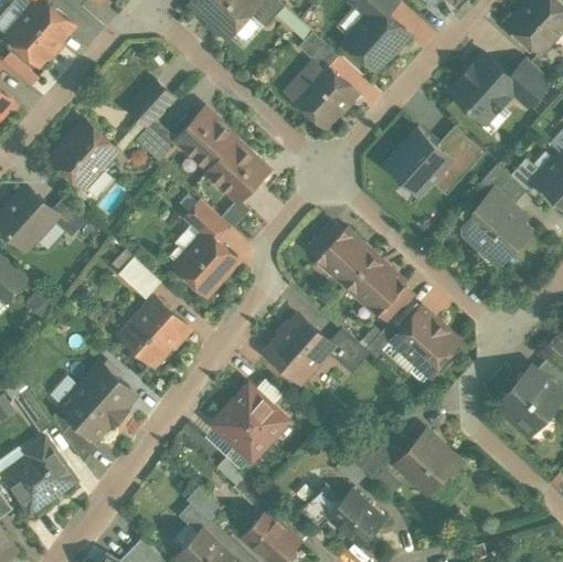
[(73,27),(42,0),(38,0),(13,28),(27,39),(19,48),(39,65),(45,57),(50,57),(61,45),(61,41),(73,27)]
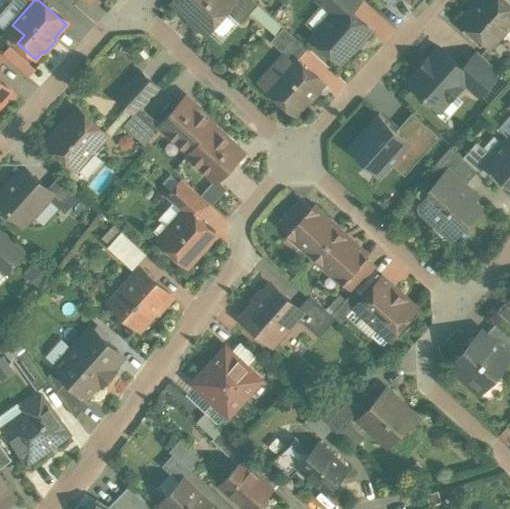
[(174,0),(172,3),(189,18),(189,23),(197,30),(201,30),(206,34),(225,13),(232,5),(226,0),(174,0)]
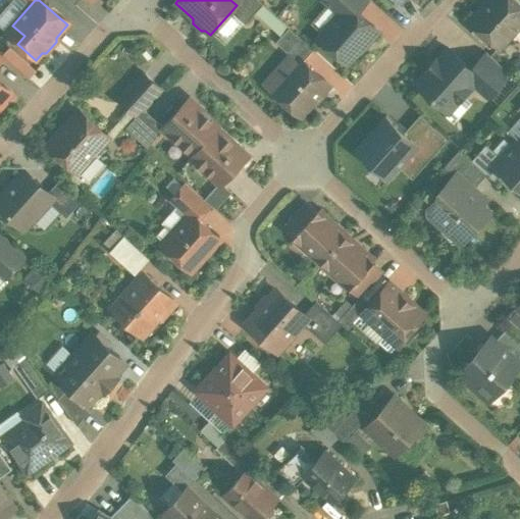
[(262,6),(255,0),(230,0),(238,5),(229,13),(244,27),(262,6)]
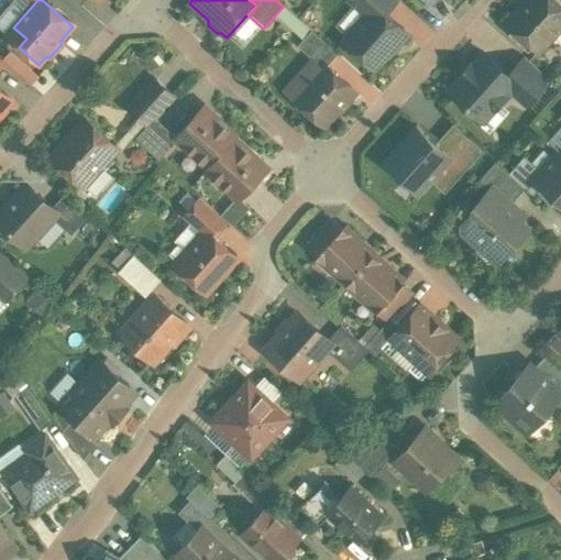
[(396,0),(349,0),(349,1),(366,17),(375,8),(384,15),(397,0),(396,0)]
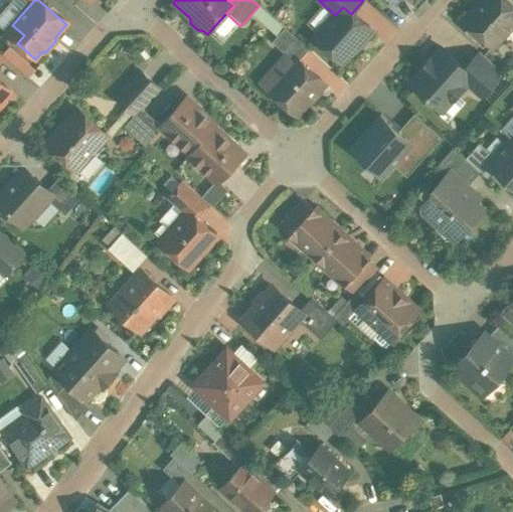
[(512,8),(504,0),(484,0),(464,23),(492,48),(510,28),(512,25),(512,8)]
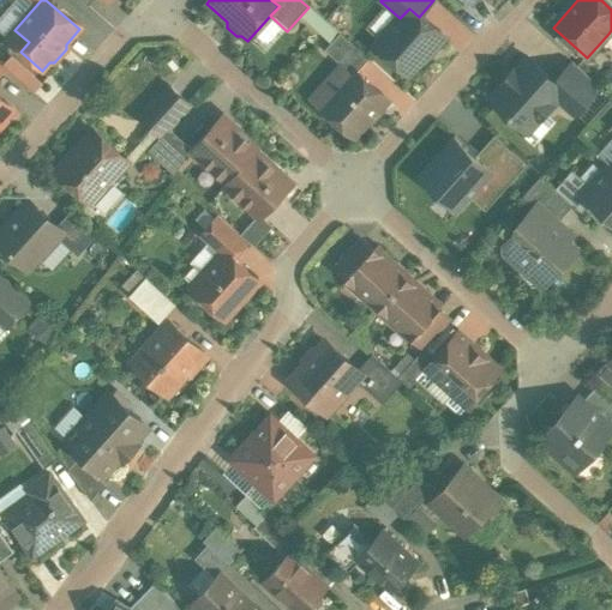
[(400,18),(375,47),(407,76),(431,49),(433,49),(443,38),(419,17),(409,8),(400,18)]
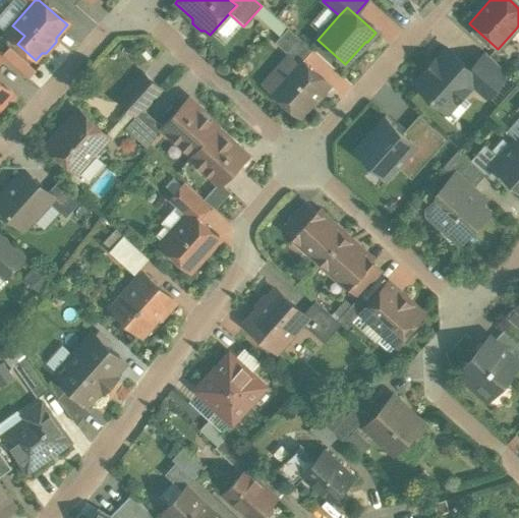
[(311,52),(287,30),(274,44),(295,62),(297,59),(301,63),(311,52)]
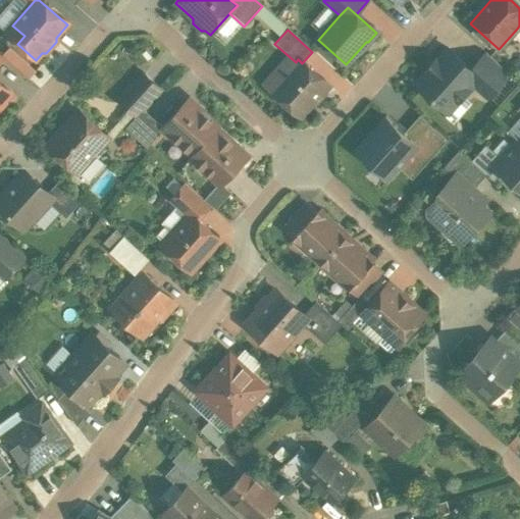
[(470,70),(447,50),(415,85),(448,113),(473,86),(479,79),(470,70)]
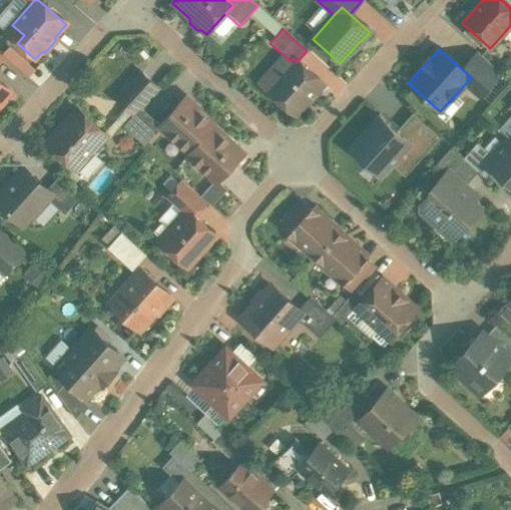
[(501,75),(477,53),(462,69),(471,77),(465,84),(480,97),(501,75)]
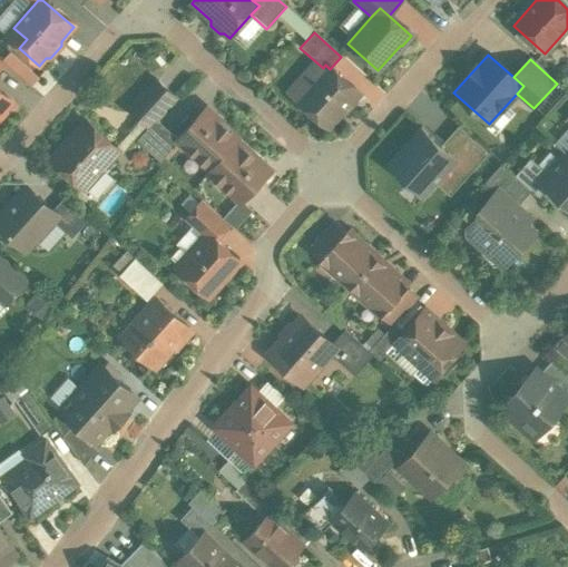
[(323,68),(316,76),(317,77),(296,100),(311,114),(311,117),(319,125),(323,124),(327,128),(359,95),(330,69),(325,65),(323,68)]
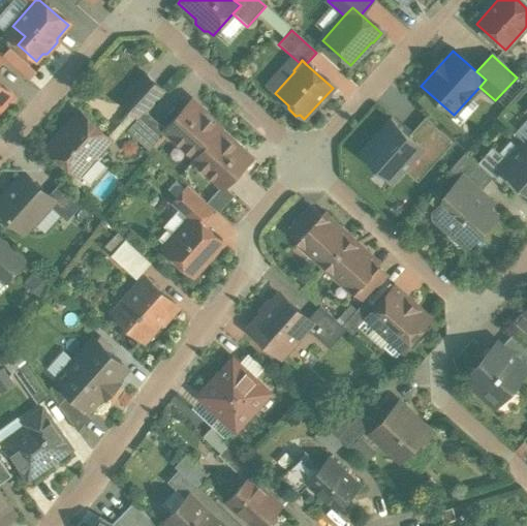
[(145,74),(119,102),(137,119),(145,112),(162,92),(145,74)]
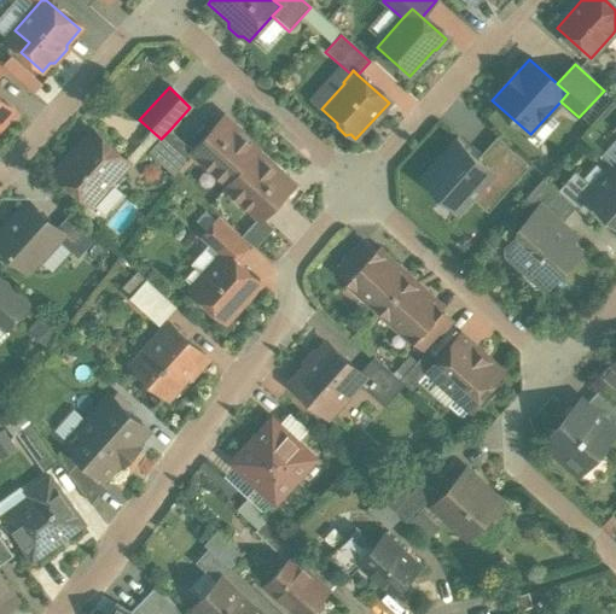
[(0,122),(11,110),(0,100),(0,122)]
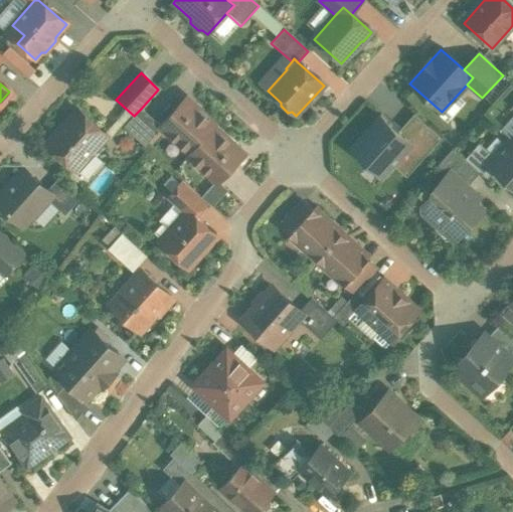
[(193,108),(185,101),(174,113),(174,112),(160,127),(161,129),(189,154),(213,128),(214,129),(216,127),(194,107),(193,108)]
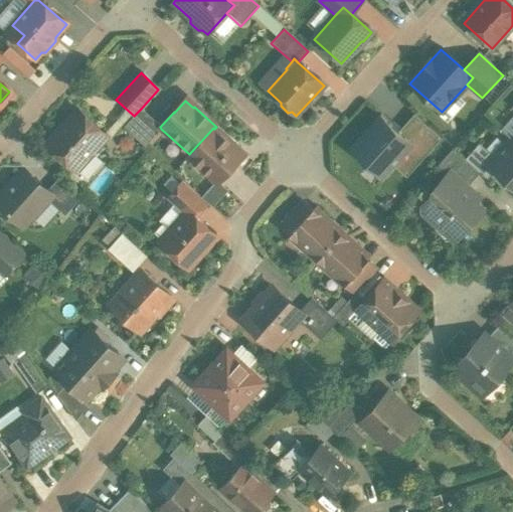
[(160,127),(141,109),(134,116),(123,128),(145,147),(161,129),(160,127)]
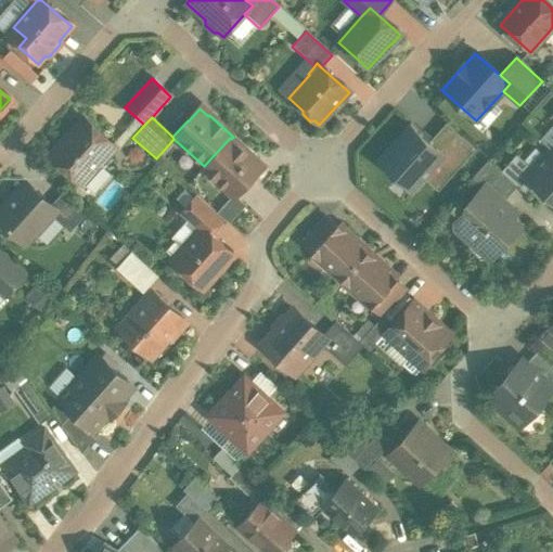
[(114,146),(84,119),(50,156),(80,184),(81,183),(81,182),(81,181),(97,164),(98,165),(106,155),(114,146)]
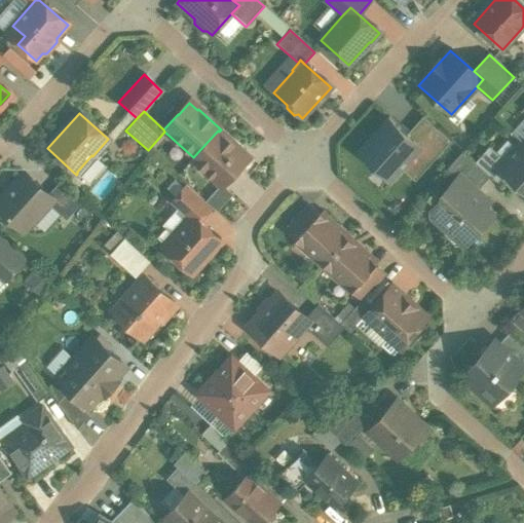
[(357,153),(388,181),(417,148),(386,120),(357,153)]
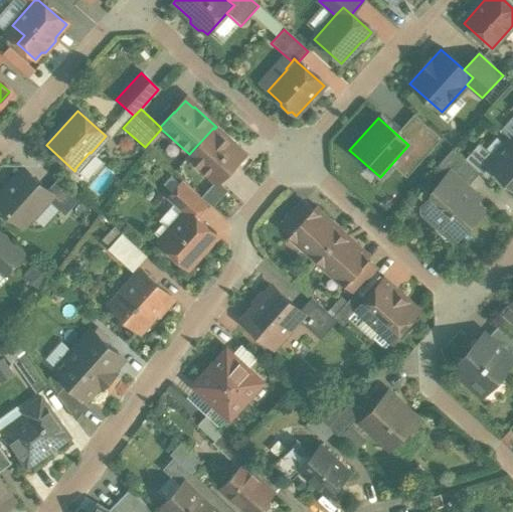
[(214,129),(213,128),(189,154),(187,156),(215,182),(217,183),(218,182),(231,168),(230,168),(241,156),(234,149),(235,148),(214,129)]
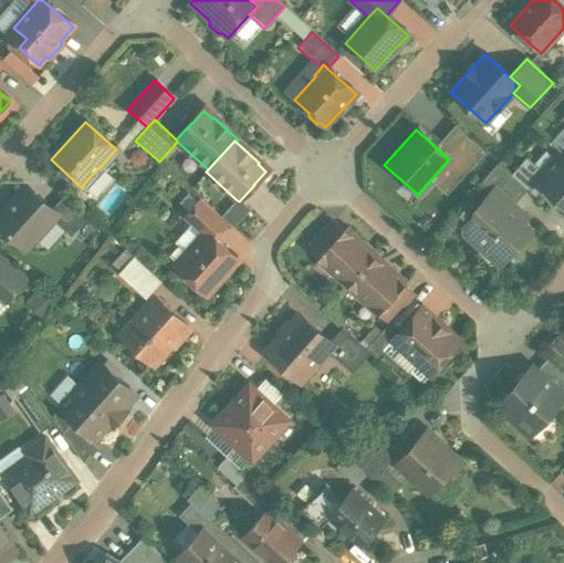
[(563,156),(562,154),(543,174),(536,181),(544,189),(563,206),(563,156)]
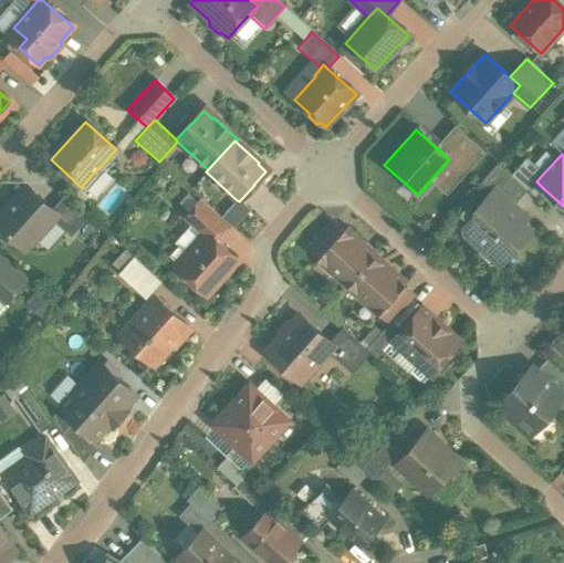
[(98,167),(83,185),(83,186),(83,187),(95,198),(112,179),(106,174),(115,164),(108,158),(100,168),(98,167)]
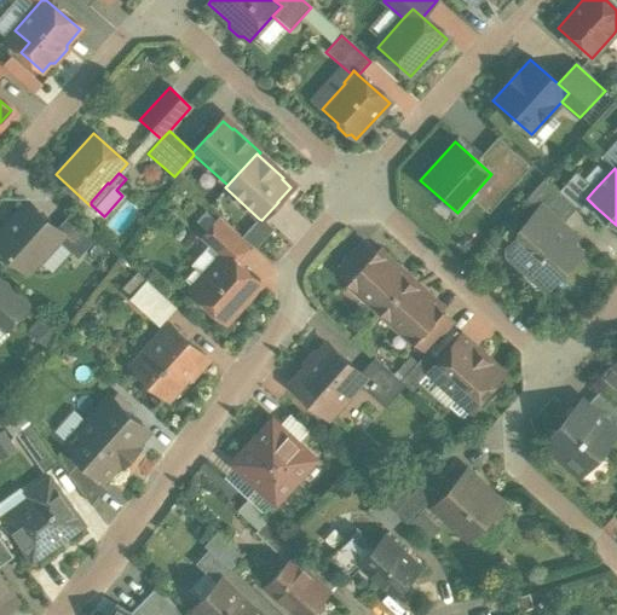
[(594,190),(576,174),(559,192),(577,209),(586,216),(595,207),(587,198),(594,190)]
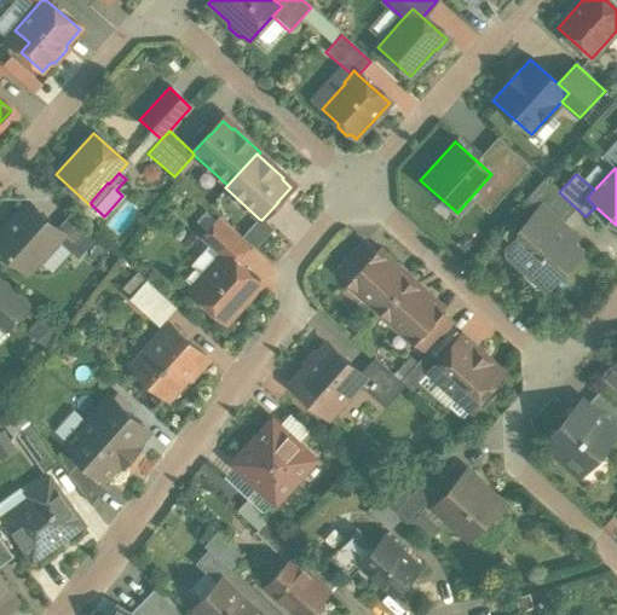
[(559,192),(545,180),(524,202),(536,214),(541,209),(561,226),(577,209),(559,192)]
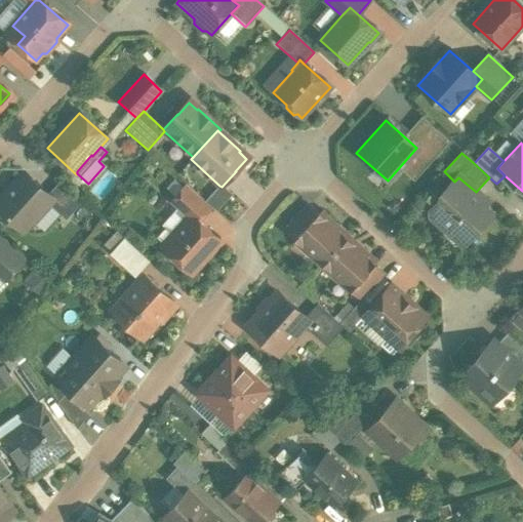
[(47,196),(24,174),(0,200),(0,209),(24,231),(47,204),(51,199),(47,196)]
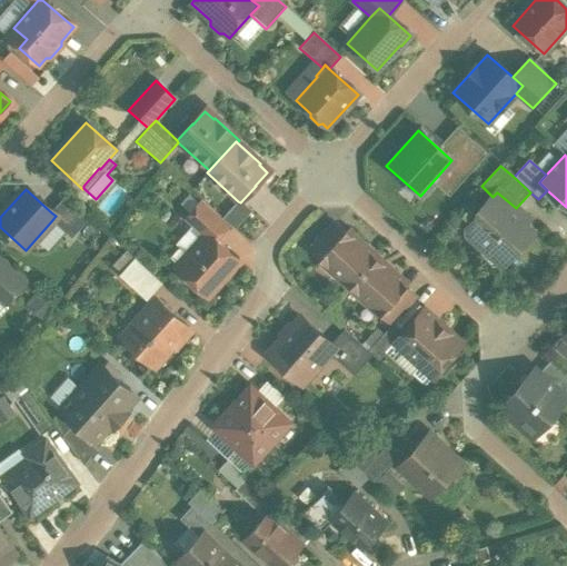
[(493,197),(483,208),(478,208),(479,217),(468,229),(468,237),(484,250),(491,250),(494,248),(507,260),(517,250),(516,244),(518,241),(525,241),(533,232),(518,220),(523,215),(516,208),(497,192),(493,197)]
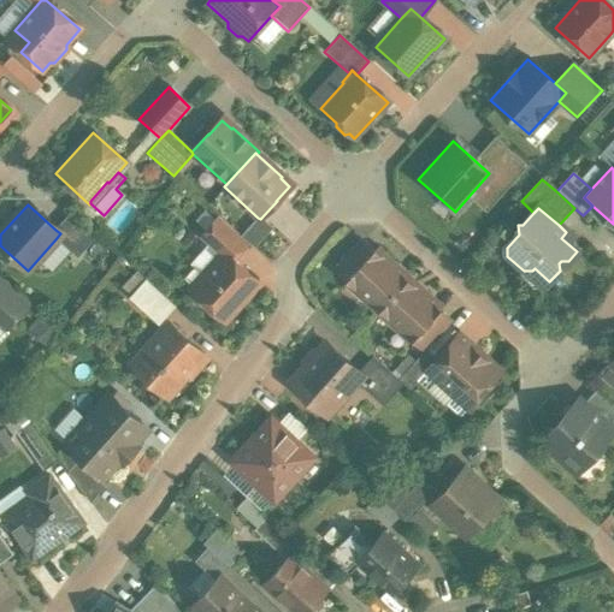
[(98,237),(71,213),(55,230),(60,233),(55,239),(77,259),(98,237)]
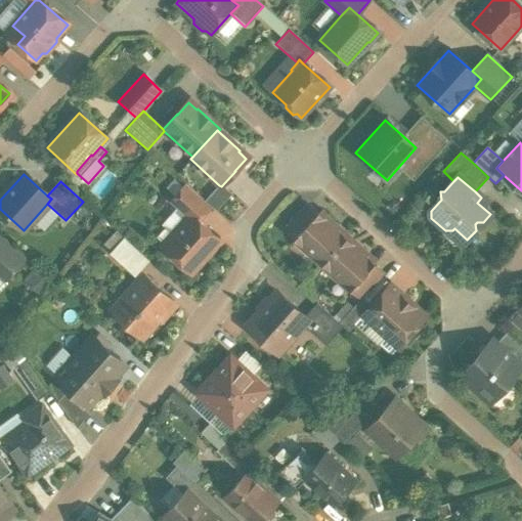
[(185,184),(169,203),(187,219),(191,215),(199,221),(211,208),(205,202),(185,184)]
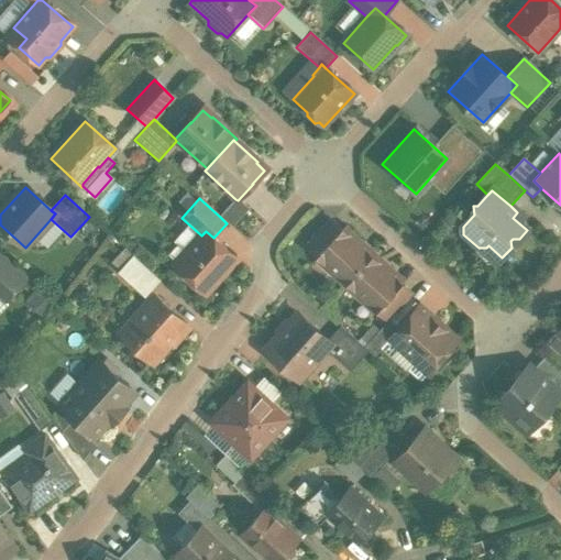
[(238,200),(235,199),(220,217),(227,223),(232,228),(250,209),(239,199),(238,200)]
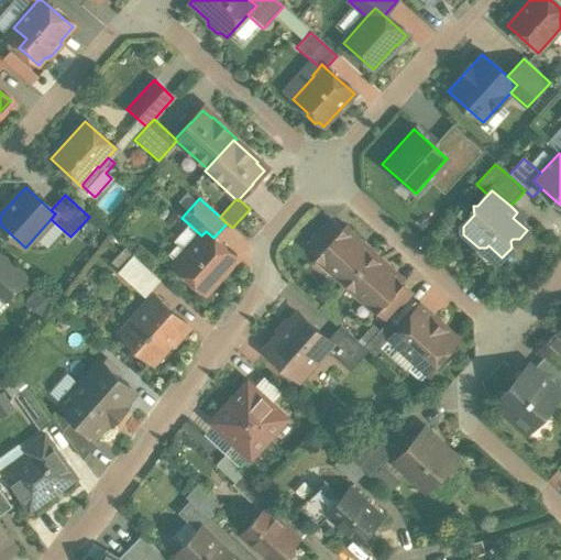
[(347,235),(330,221),(307,248),(334,273),(331,275),(344,287),(371,257),(360,248),(362,244),(350,232),(347,235)]
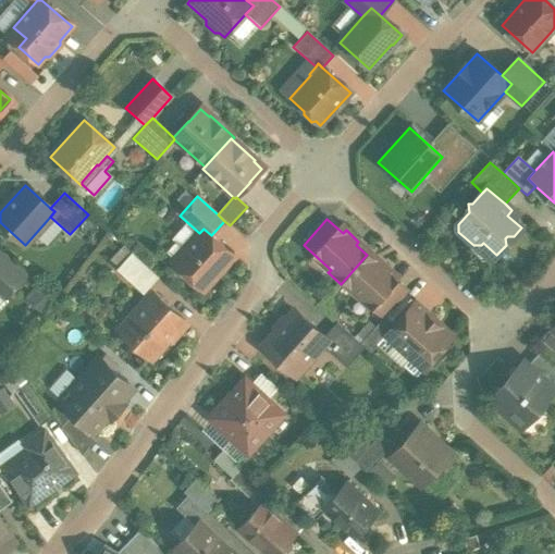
[(211,235),(204,229),(199,233),(173,262),(202,290),(233,256),(211,235)]
